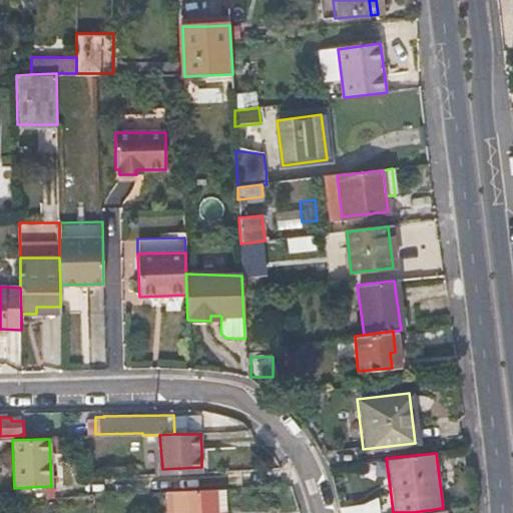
[(224,512),(223,491),(181,493),(164,494),(166,512),(224,512)]
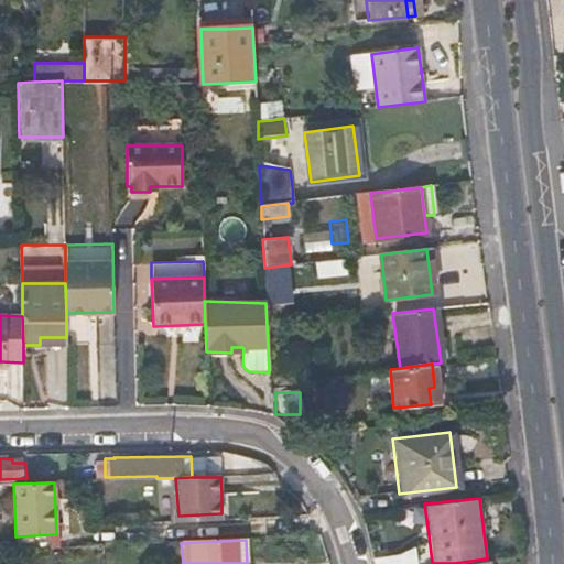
[(424,563),(423,551),(381,555),(382,563),(424,563)]
